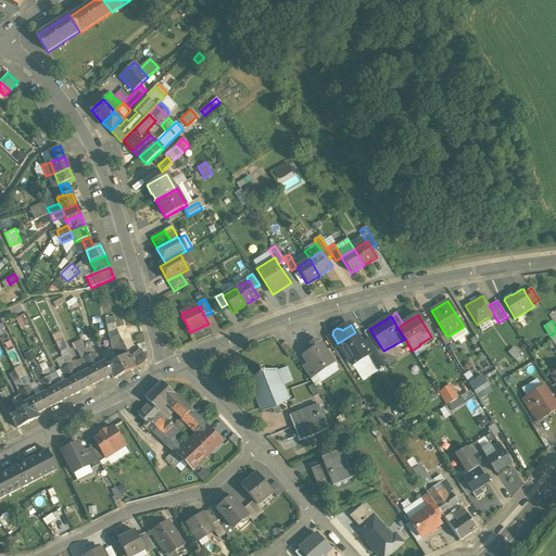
[(447,337),(442,329),(437,332),(444,345),(451,341),(447,337)]
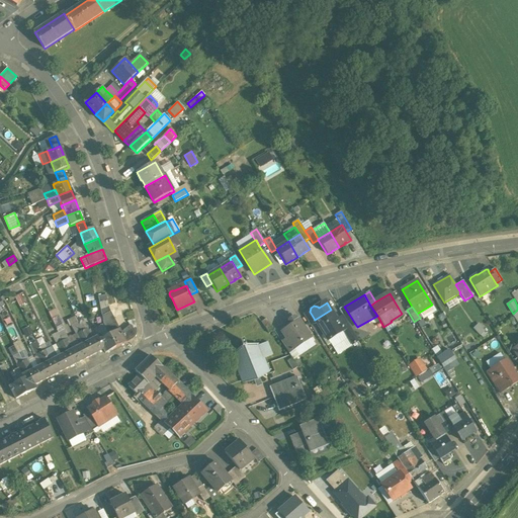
[(315,320),(316,323),(327,339),(343,329),(337,319),(331,310),(315,320)]
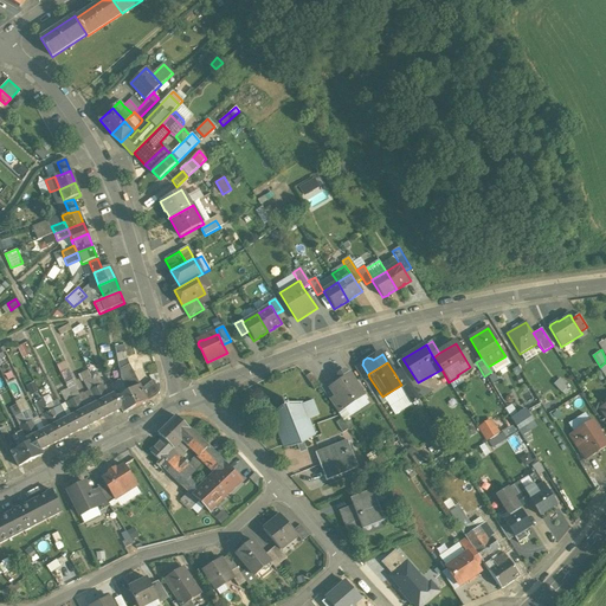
[(140,386),(129,365),(118,368),(121,379),(128,393),(140,386)]
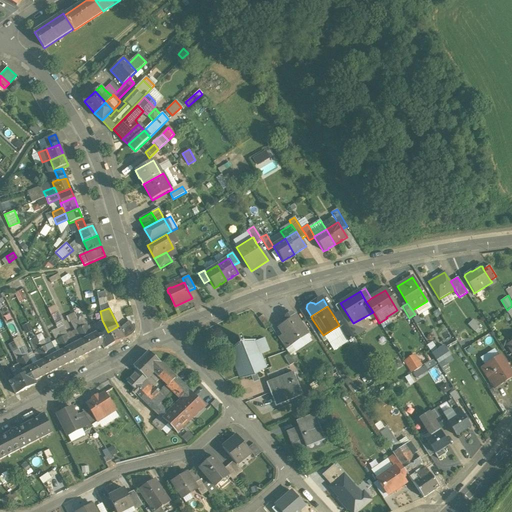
[(306,308),(300,311),(307,322),(312,319),(311,316),(306,308)]
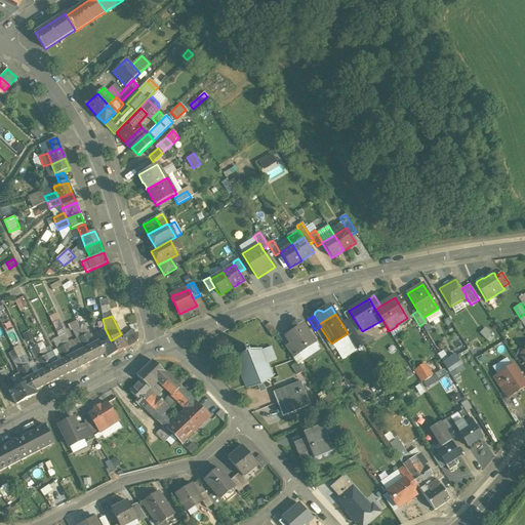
[(348,320),(341,323),(348,333),(354,329),(348,320)]
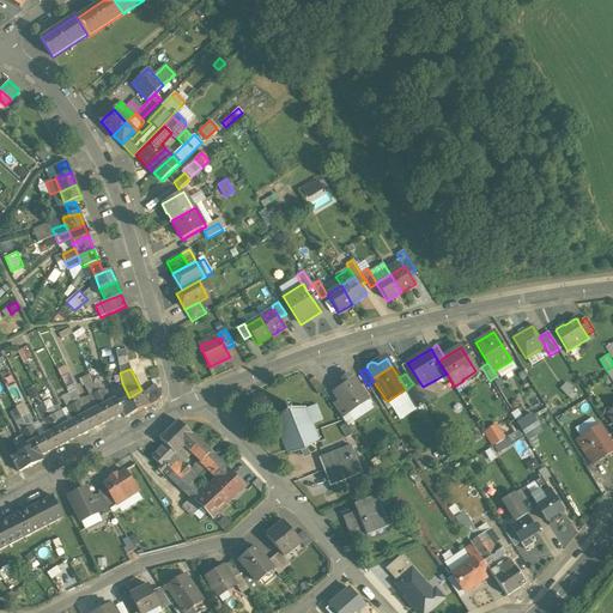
[(347,376),(343,380),(341,384),(343,387),(353,380),(352,377),(347,376)]
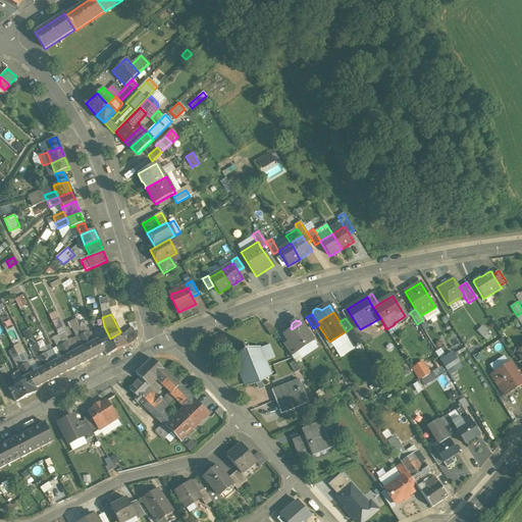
[(276,333),(268,321),(262,325),(270,336),(276,333)]
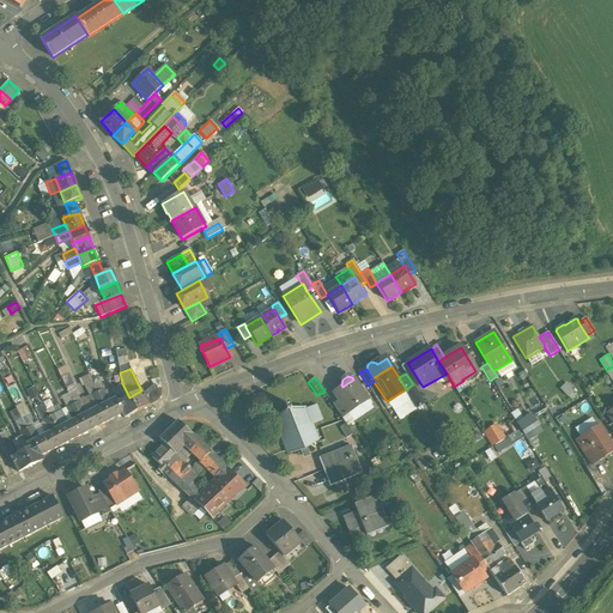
[(343,387),(334,393),(339,401),(347,414),(349,413),(368,401),(353,380),(343,387)]
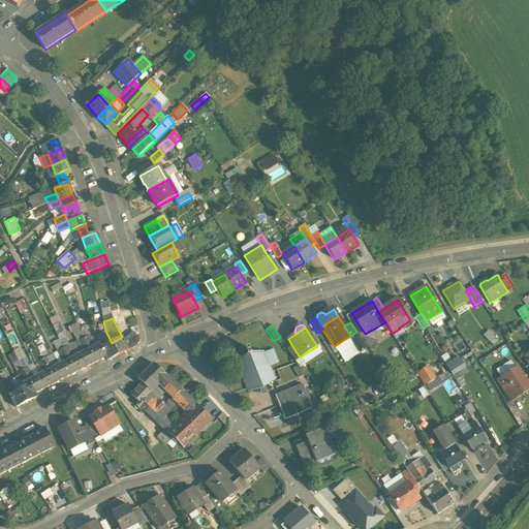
[(400,329),(392,334),(395,339),(403,334),(400,329)]
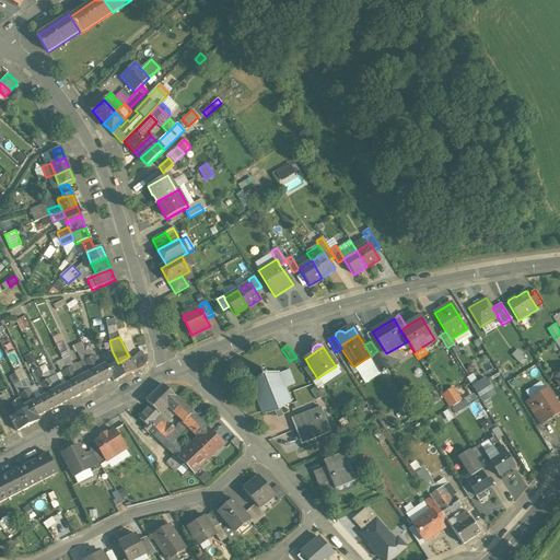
[(520,349),(514,353),(521,364),(527,360),(520,349)]
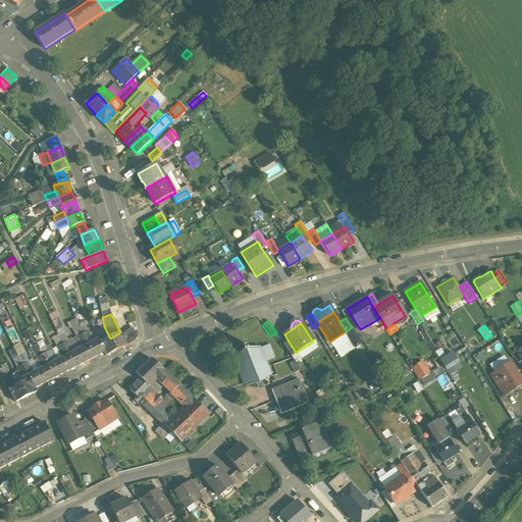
[(131,328),(121,335),(126,346),(134,342),(137,337),(131,328)]
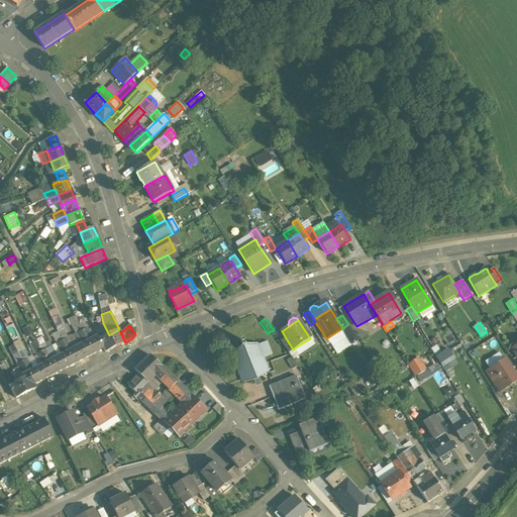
[(99,326),(94,329),(97,336),(99,340),(104,337),(99,326)]
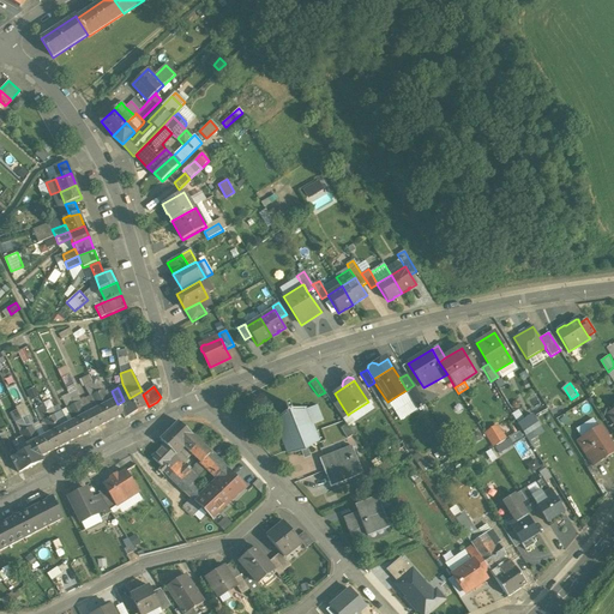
[(110,402),(103,390),(97,393),(103,405),(110,402)]
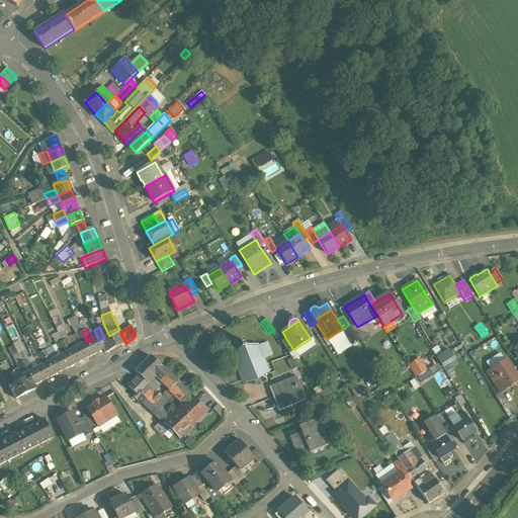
[(119,330),(109,336),(115,348),(125,343),(120,333),(119,330)]
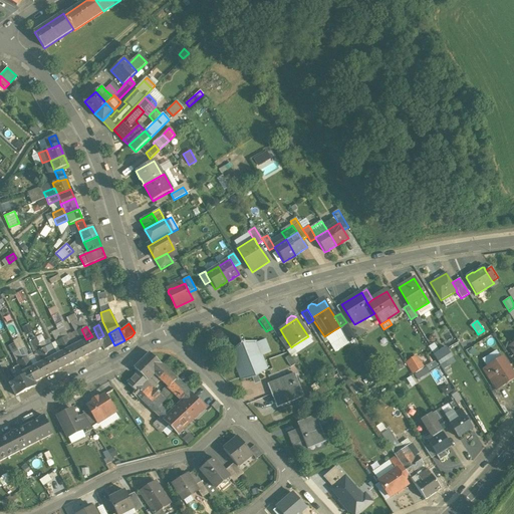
[(86,339),(81,329),(75,332),(80,342),(86,339)]
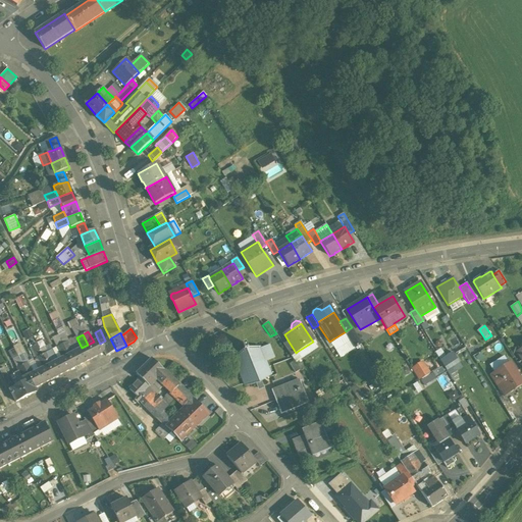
[(105,341),(100,344),(104,353),(106,356),(116,351),(110,338),(105,341)]
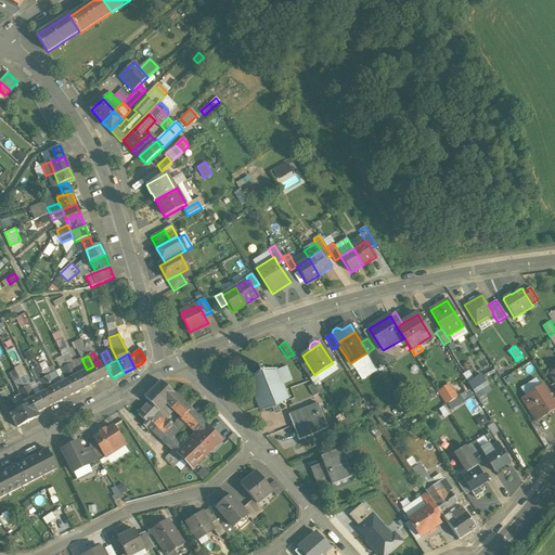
[(100,363),(93,366),(101,381),(111,375),(106,365),(104,361),(100,363)]
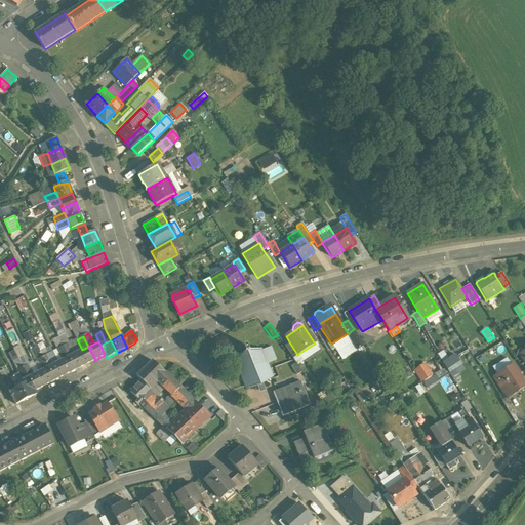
[(74,354),(69,344),(63,347),(68,357),(74,354)]
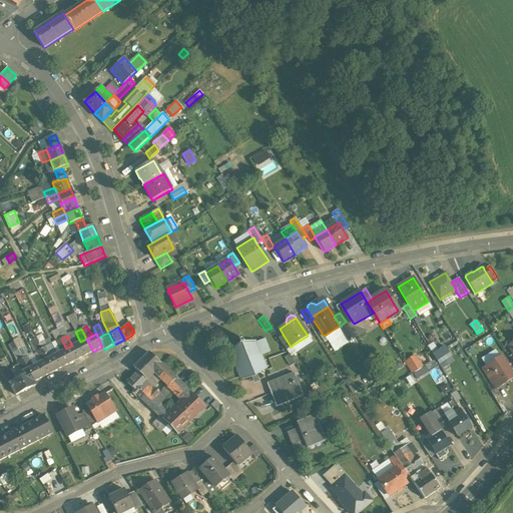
[(291,347),(284,336),(279,339),(286,350),(291,347)]
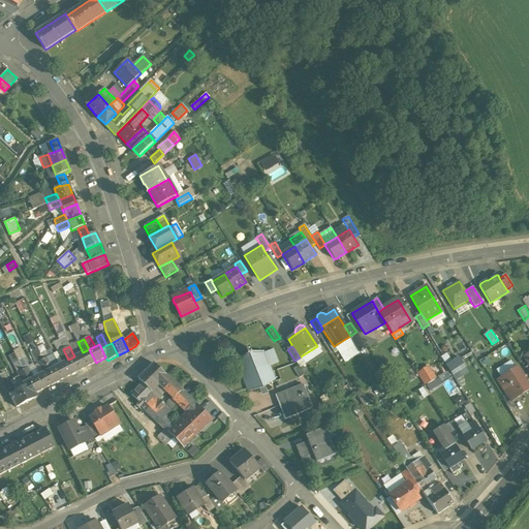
[(265,351),(250,353),(248,348),(247,349),(245,350),(247,355),(237,363),(247,392),(259,390),(260,394),(267,392),(265,387),(275,380),(270,366),(278,363),(273,349),(265,353),(265,351)]
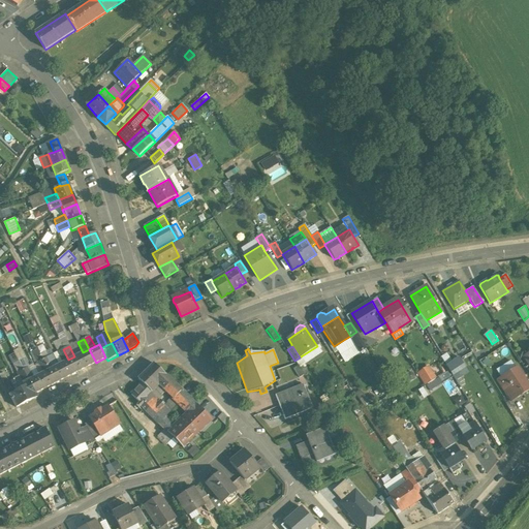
[(63,349),(58,352),(63,363),(68,360),(63,349)]
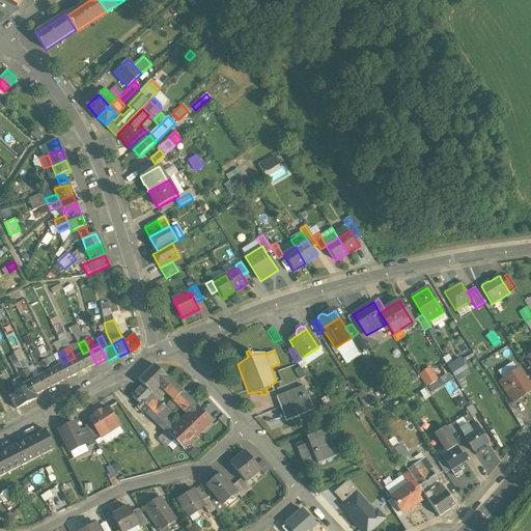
[(83,354),(79,356),(86,369),(96,364),(89,351),(83,354)]
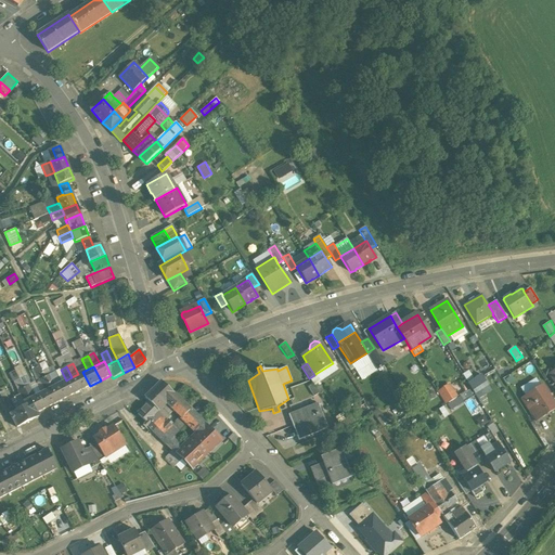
[(78,374),(72,377),(79,391),(90,386),(82,372),(78,374)]
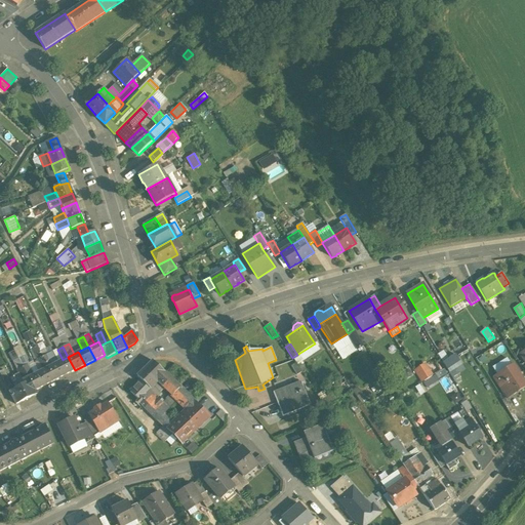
[(53,364),(48,354),(43,357),(48,367),(53,364)]
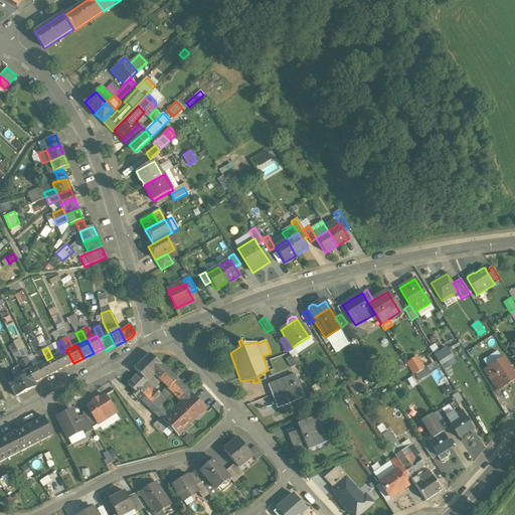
[(292,348),(287,351),(291,356),(292,358),(297,354),(293,347),(292,348)]
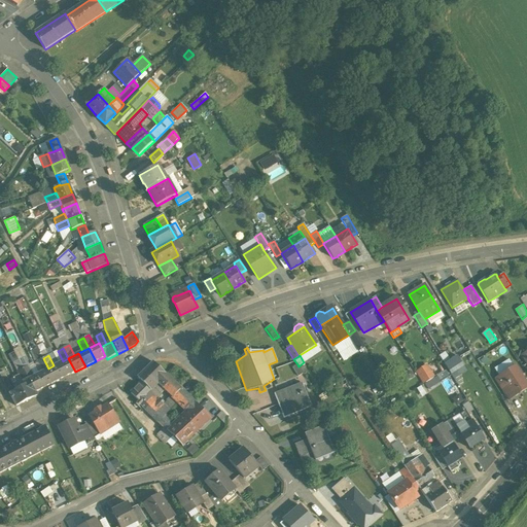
[(457,356),(445,364),(451,374),(463,365),(457,356)]
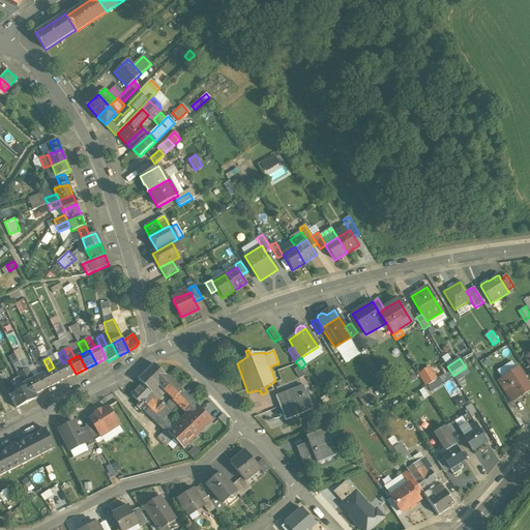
[(49,371),(43,360),(37,363),(42,374),(49,371)]
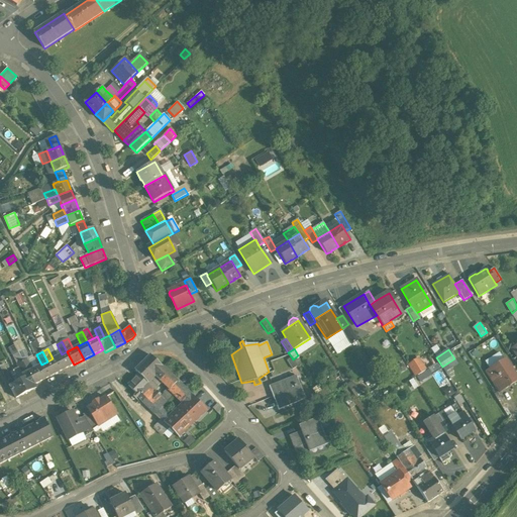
[(62,354),(58,356),(64,370),(74,365),(67,351),(62,354)]
